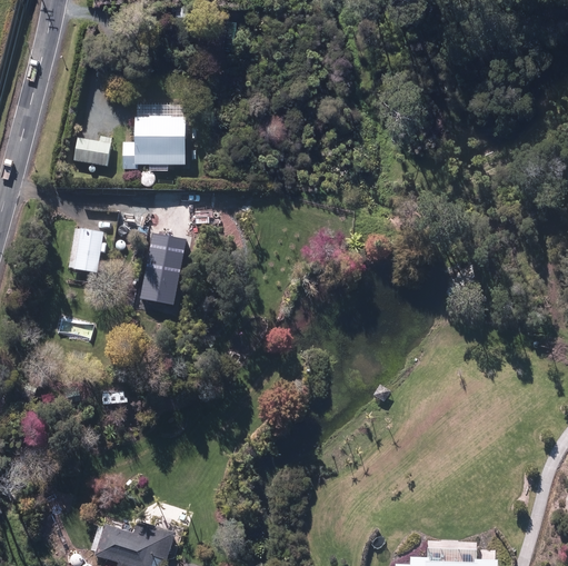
[(176,5),(175,13),(188,15),(189,5),(176,5)]
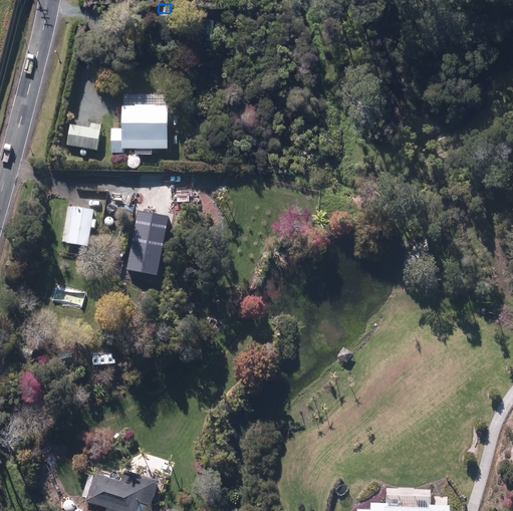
[(167,105),(121,105),(121,128),(110,128),(110,152),(123,152),(123,149),(166,149),(167,105)]
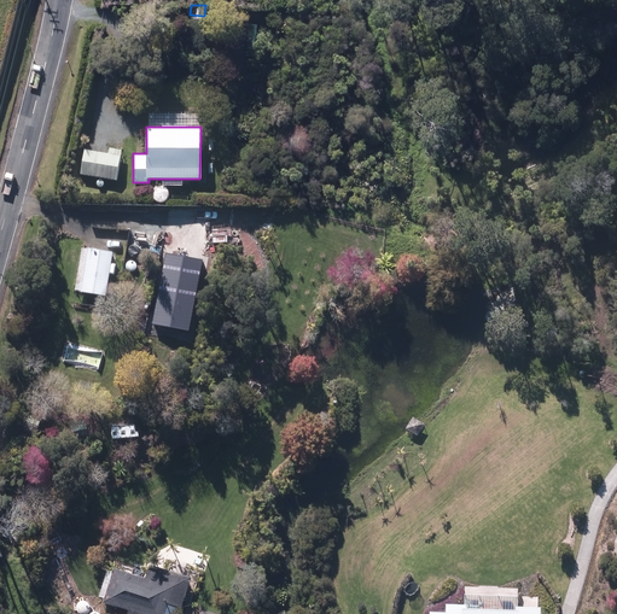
[(83,147),(79,173),(115,179),(121,148),(109,146),(108,152),(83,147)]
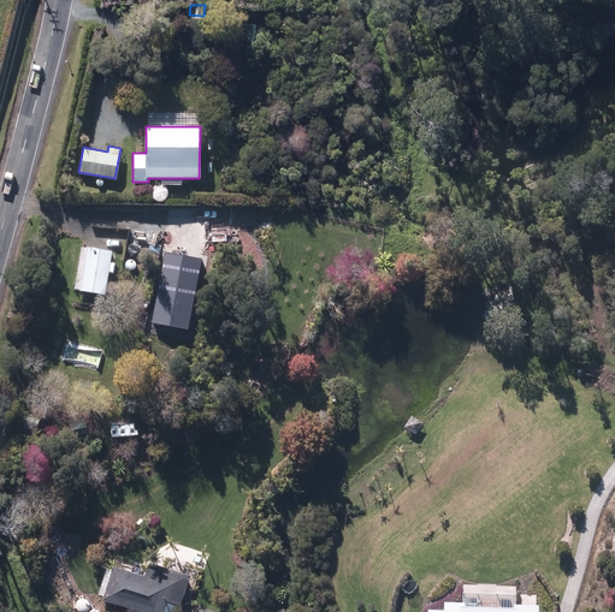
[(80,289),(78,291),(105,295),(111,250),(81,245),(74,287),(80,289)]
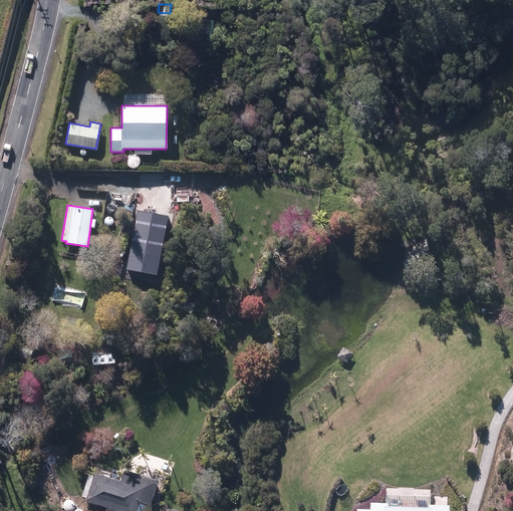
[(149,245),(130,242),(124,272),(145,275),(149,245)]
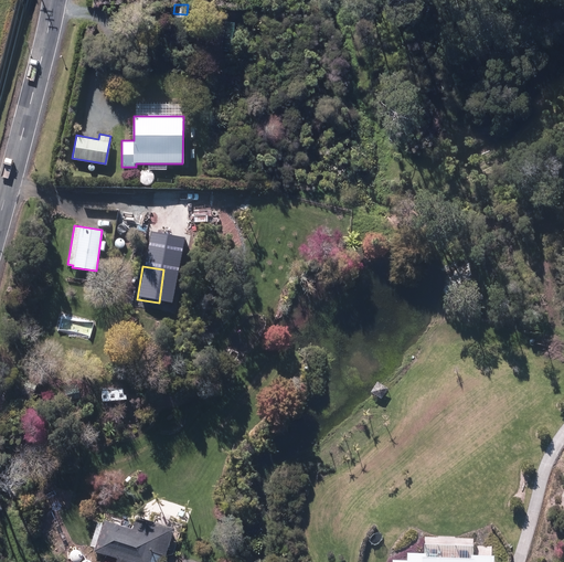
[(67,384),(64,385),(65,389),(64,389),(65,394),(76,392),(75,386),(68,388),(67,384)]
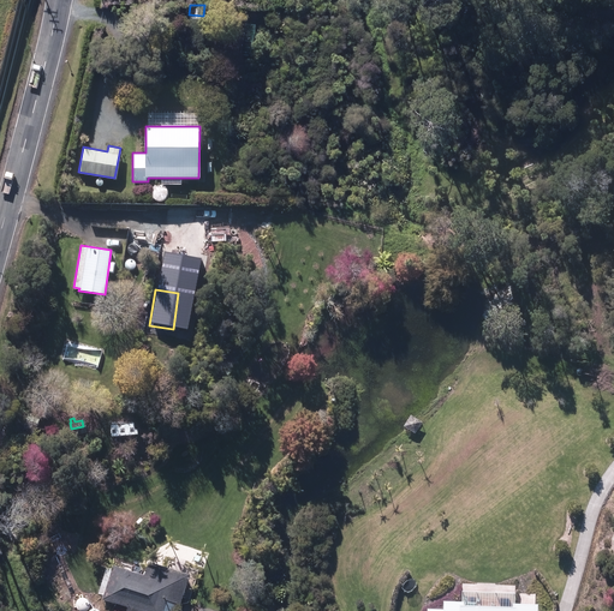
[(143,573),(112,562),(101,597),(125,605),(123,610),(173,610),(176,610),(178,601),(189,571),(148,559),(143,573)]
